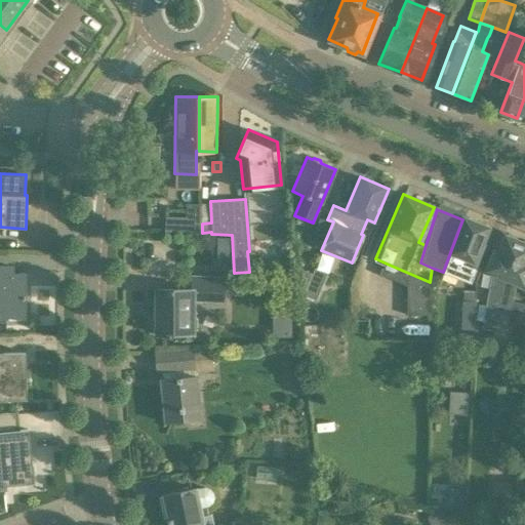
[(164,231),(170,232),(201,233),(201,218),(165,216),(164,231)]
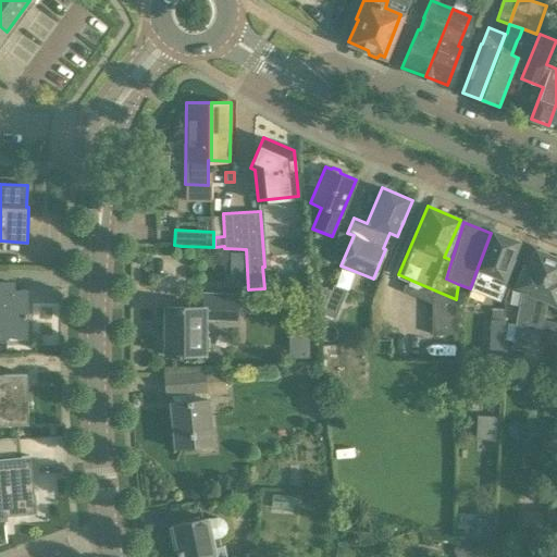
[(495,233),(491,232),(491,233),(478,268),(470,288),(469,289),(497,300),(500,294),(515,260),(510,258),(517,242),(504,236),(505,234),(496,231),(495,233)]
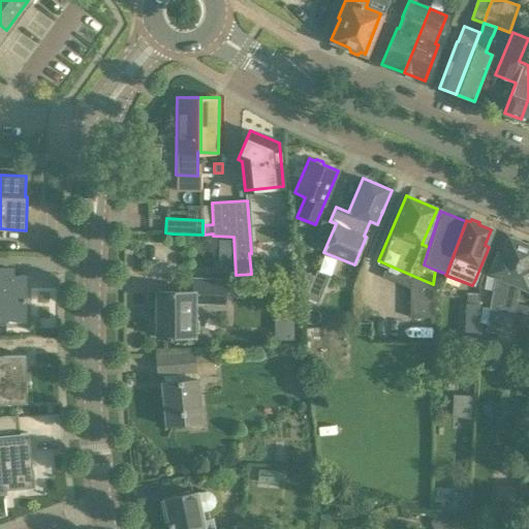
[(506,282),(523,243),(519,241),(520,239),(511,236),(510,238),(506,236),(500,252),(497,251),(488,274),(496,277),(491,300),(485,331),(497,334),(499,317),(502,303),(506,282)]
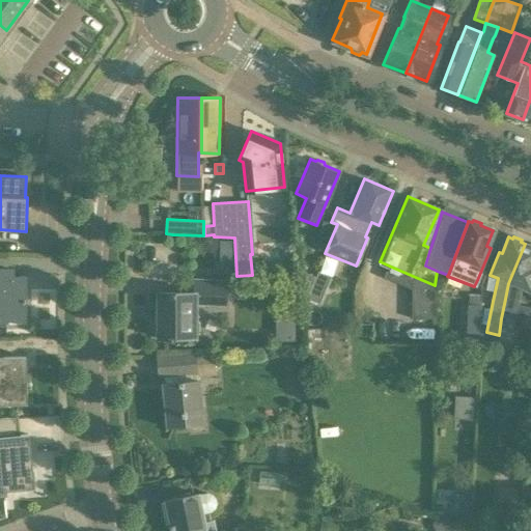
[(219,262),(233,262),(233,242),(219,242),(219,262)]
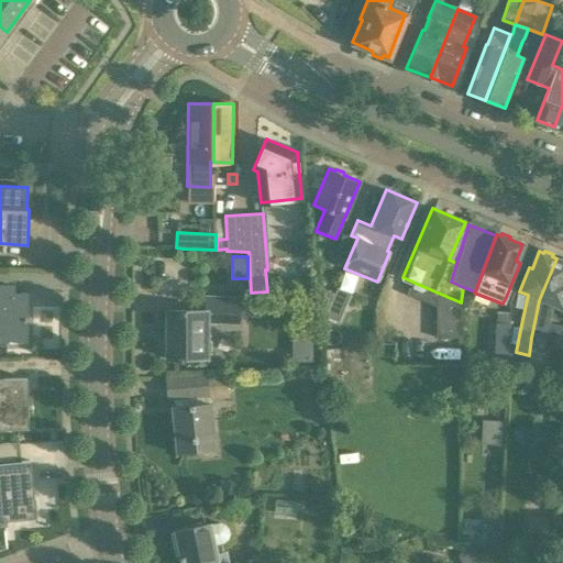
[(556,258),(539,300),(534,322),(531,338),(529,355),(525,383),(539,386),(548,339),(545,339),(552,305),(560,308),(562,299),(562,257),(560,257),(560,260),(556,258)]
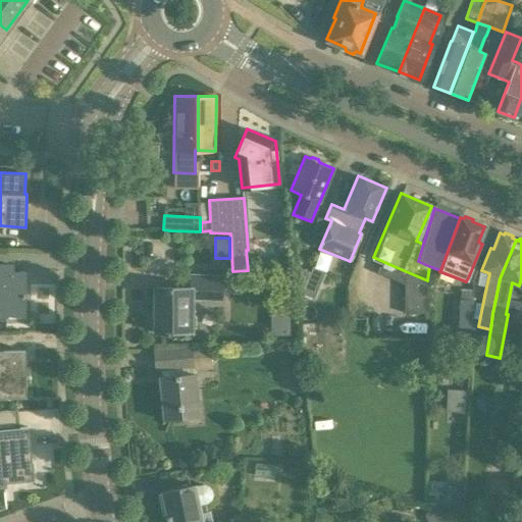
[(427,280),(384,262),(380,274),(405,284),(405,313),(429,314),(430,281),(427,280)]
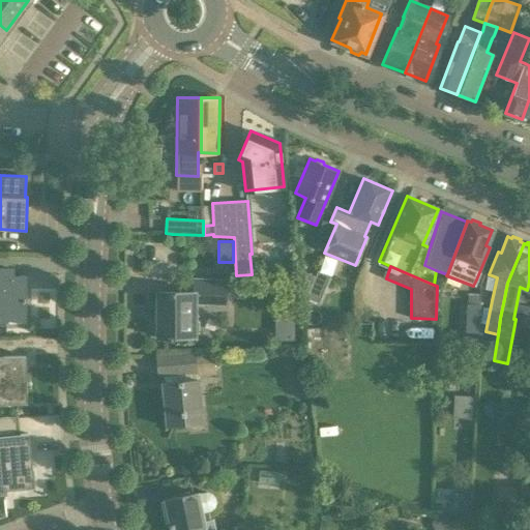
[(24,319),(24,276),(11,276),(11,269),(0,268),(0,320),(6,321),(6,319),(24,319)]
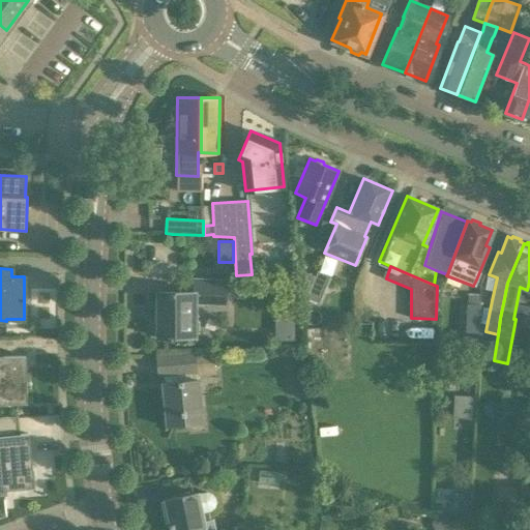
[(302,306),(315,276),(299,270),(302,306)]
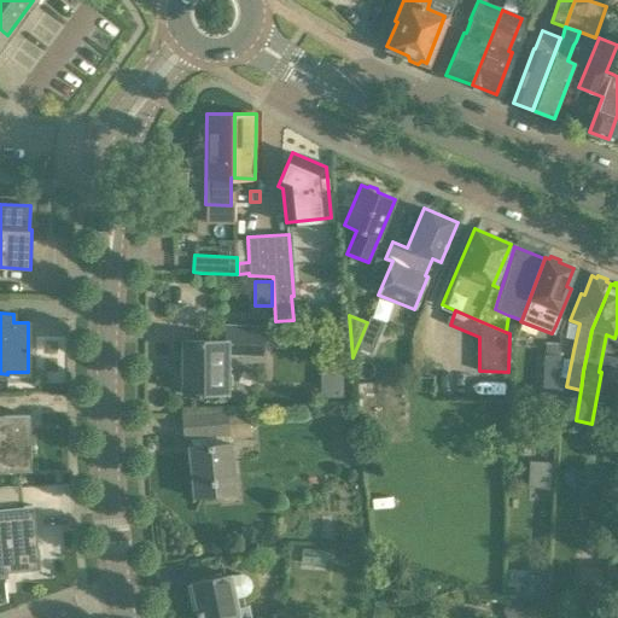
[(371,354),(383,322),(368,318),(356,348),(371,354)]
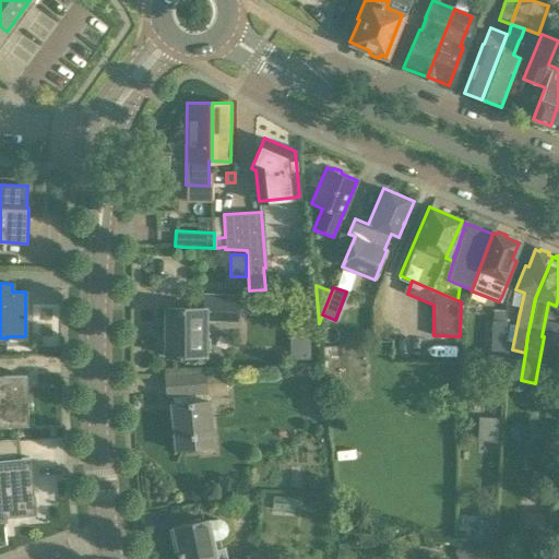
[(204,355),(204,321),(239,323),(239,295),(202,293),(202,308),(165,308),(165,355),(204,355)]
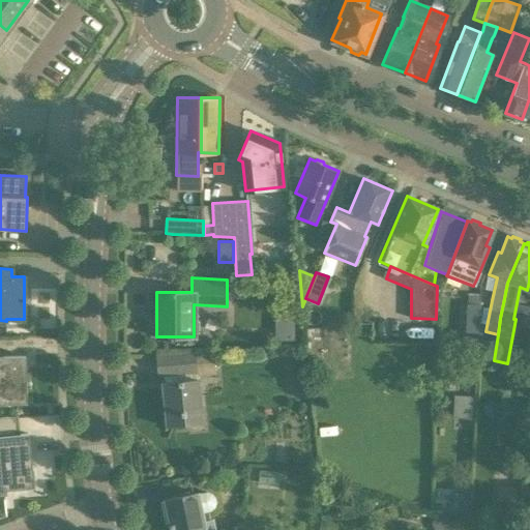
[(478,339),(479,304),(478,304),(479,294),(467,294),(467,304),(466,304),(464,354),(476,354),(477,339),(478,339)]
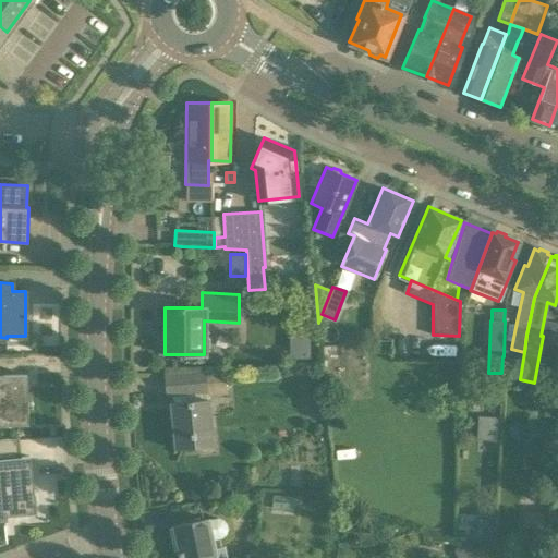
[(307,354),(306,336),(290,336),(291,355),(307,354)]
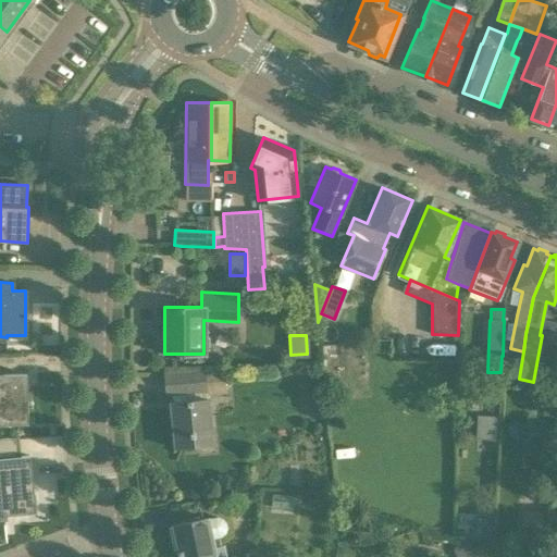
[(171,388),(172,401),(170,401),(174,448),(211,445),(203,371),(164,374),(165,390),(171,388)]
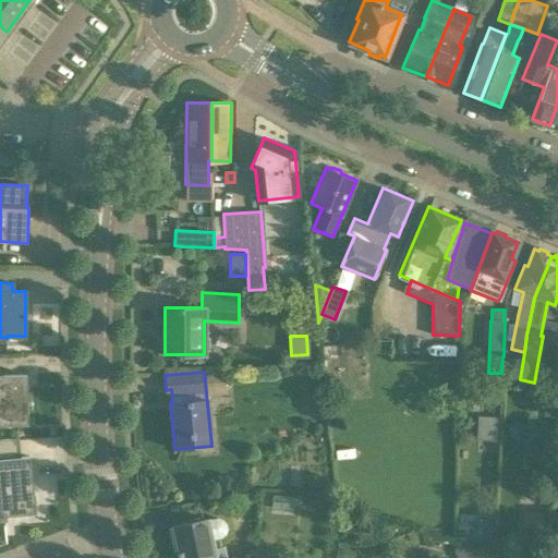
[(0,425),(27,424),(26,375),(0,375),(0,425)]
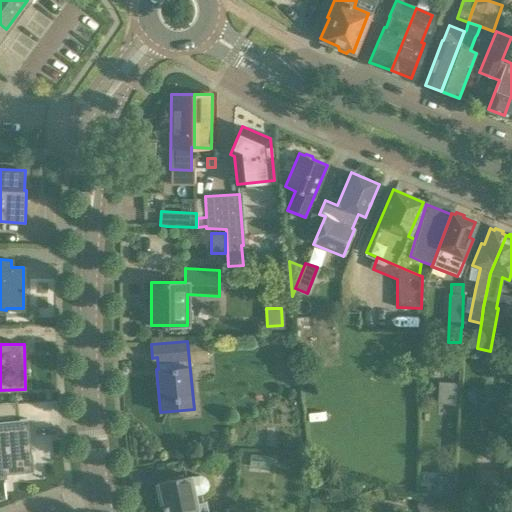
[(438,402),(456,402),(456,380),(438,380),(438,402)]
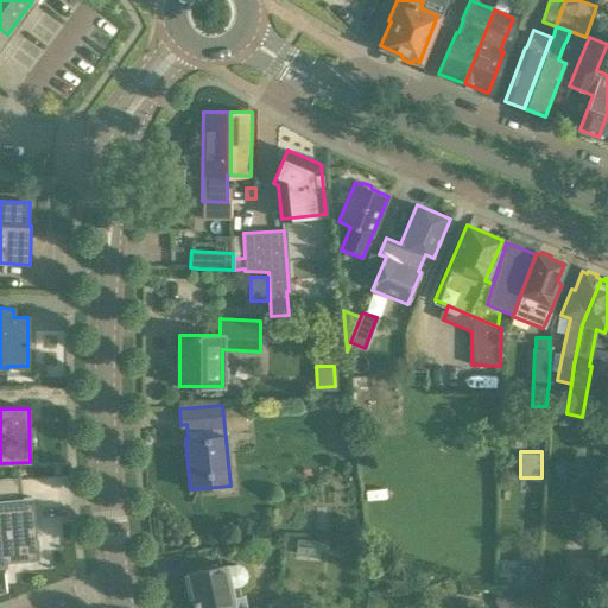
[(0,564),(5,564),(5,561),(37,558),(31,499),(21,500),(19,477),(0,479),(0,564)]
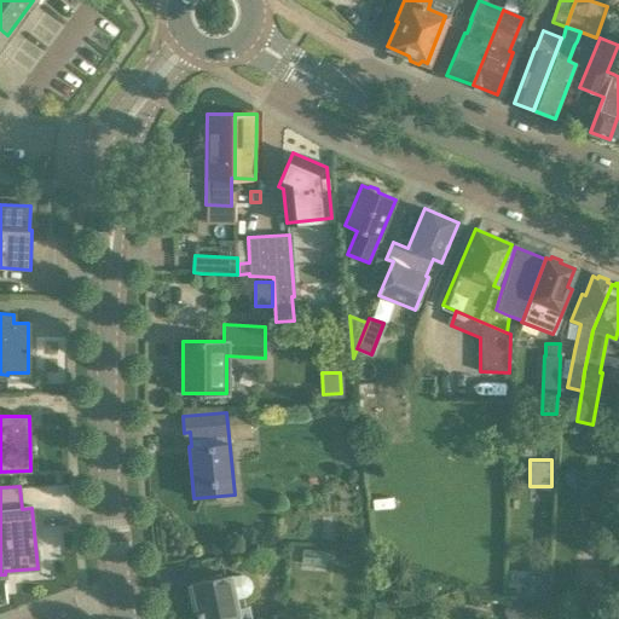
[(602,570),(579,568),(577,603),(600,606),(602,570)]
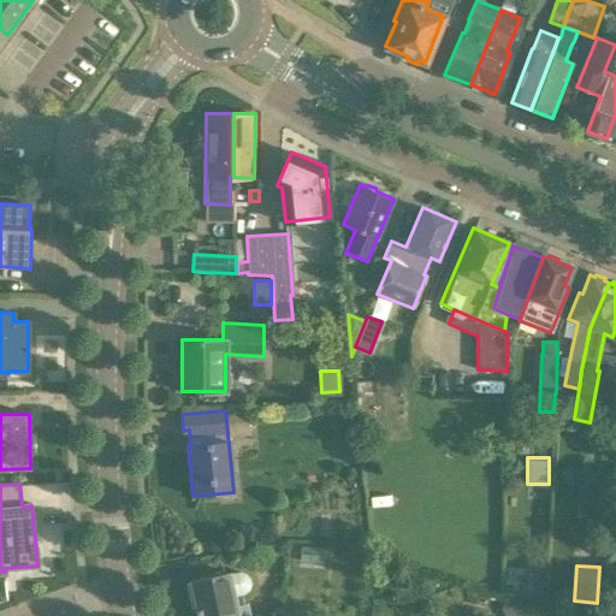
[(249,615),(247,603),(243,604),(242,594),(244,594),(249,591),(252,585),(250,579),(246,574),(240,572),(230,574),(229,573),(190,580),(196,608),(195,609),(196,614),(199,614),(199,615),(249,615)]
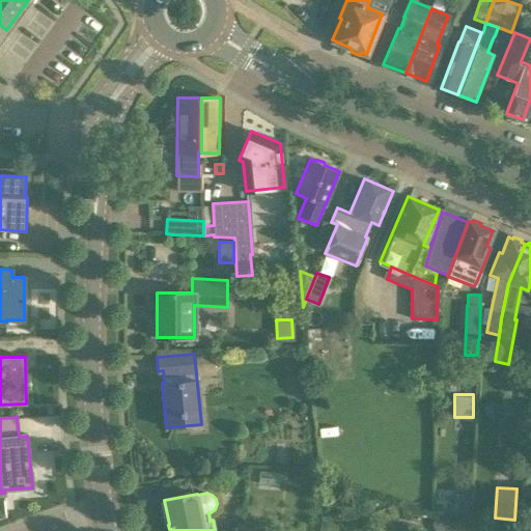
[(449,520),(447,516),(431,523),(435,530),(469,530),(469,529),(472,527),(468,520),(456,525),(454,521),(451,523),(450,519),(449,520)]
